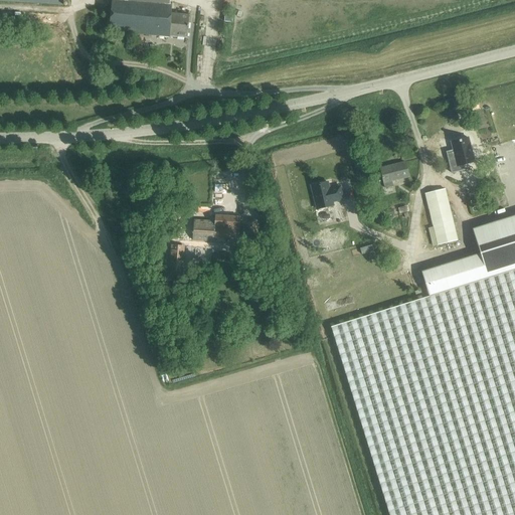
[(112,0),(109,31),(187,39),(189,15),(171,14),(172,5),(170,5),(170,0),(112,0)]
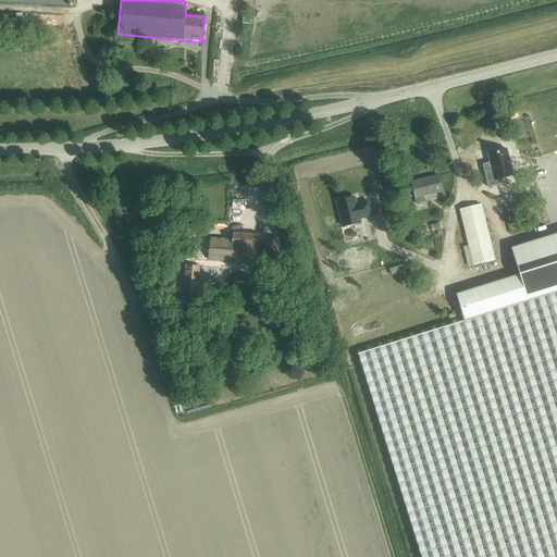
[(490,163),(483,165),(489,188),(503,184),(502,178),(512,176),(506,149),(487,155),(490,163)]
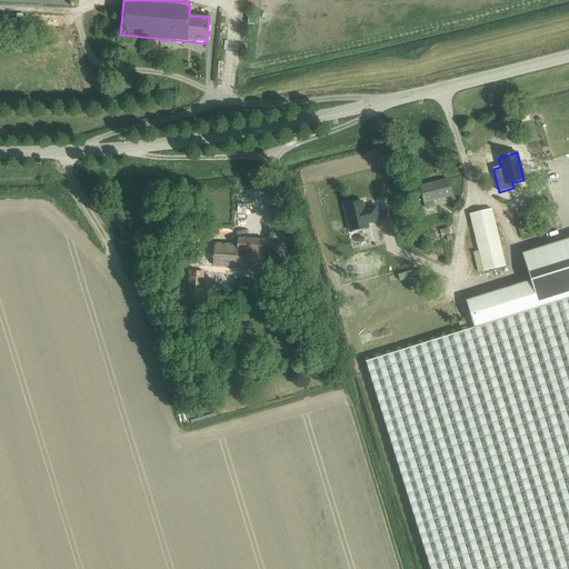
[(420,187),(425,202),(426,209),(435,207),(433,201),(451,196),(448,180),(420,187)]
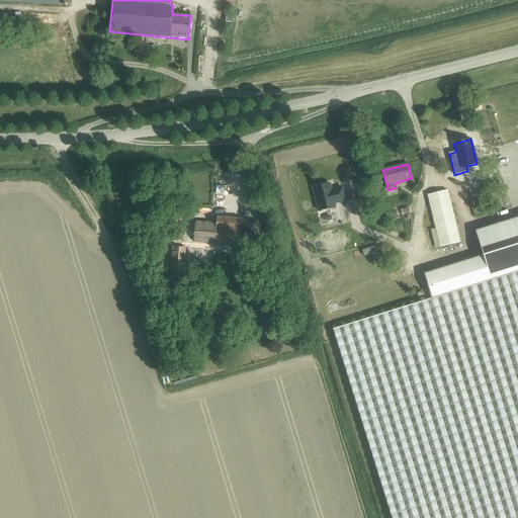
[(330,177),(314,181),(320,204),(336,200),(335,197),(346,194),(342,182),(335,183),(336,184),(332,185),(330,177)]
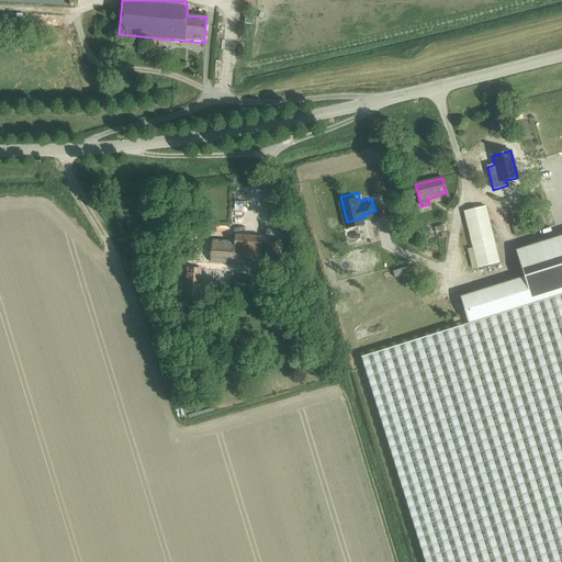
[(526,205),(517,208),(519,215),(527,213),(526,205)]
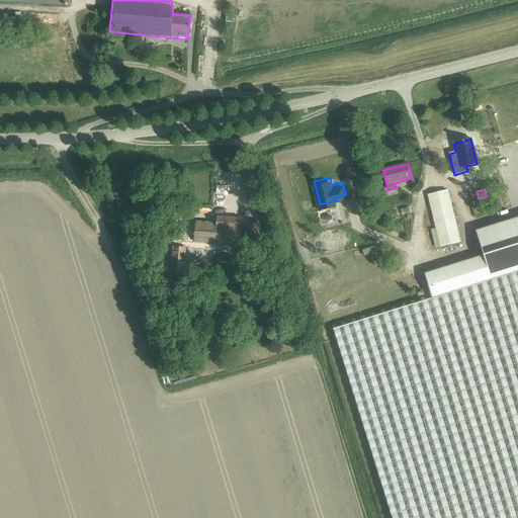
[(440,247),(460,242),(447,191),(428,195),(440,247)]
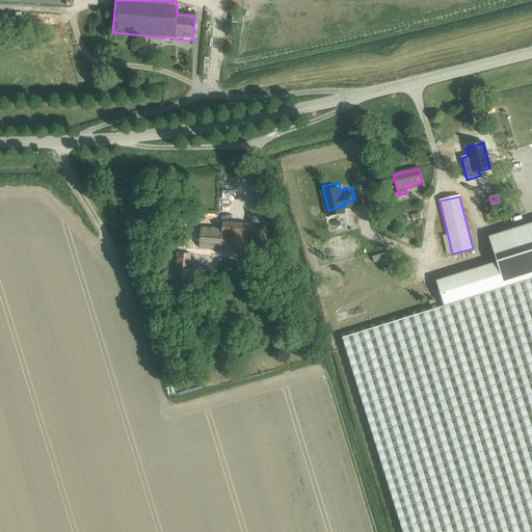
[(200,248),(219,249),(220,246),(246,248),(248,225),(222,223),(222,230),(201,229),(200,248)]
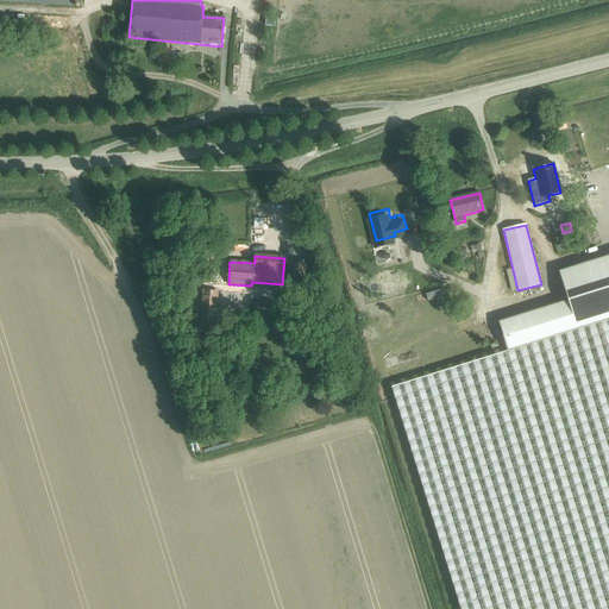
[(567,301),(498,322),(508,351),(608,319),(608,256),(559,271),(567,301)]
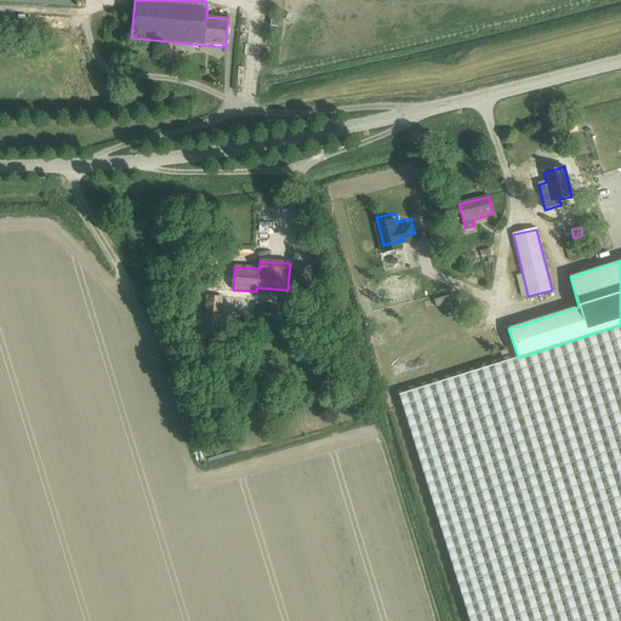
[(294,267),(292,286),(308,288),(309,268),(294,267)]
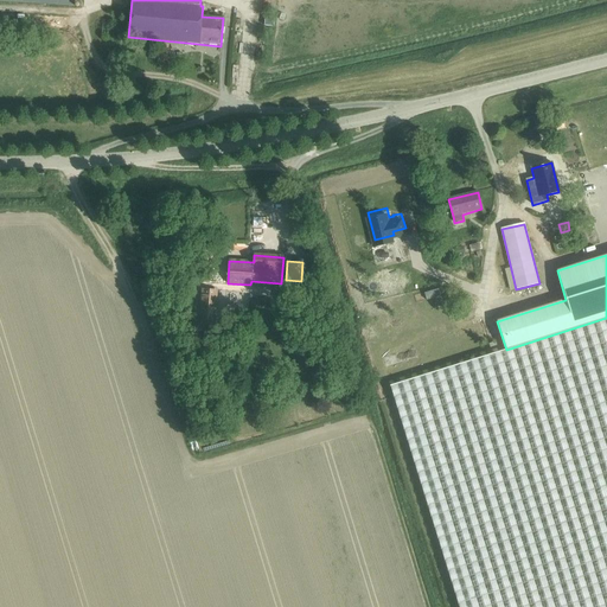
[(438,288),(423,292),(426,300),(440,296),(438,288)]
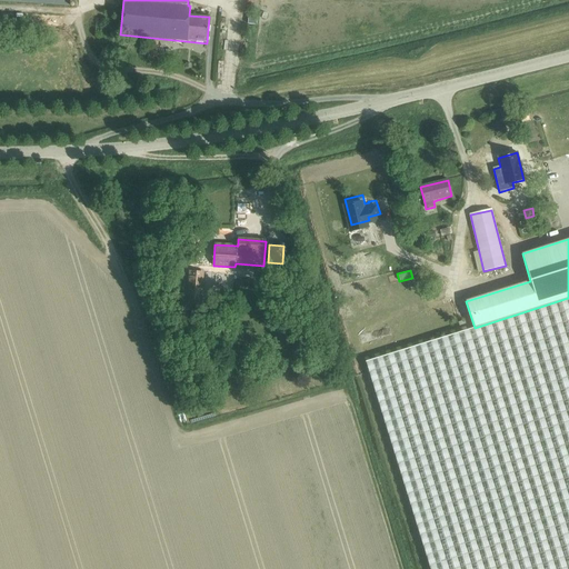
[(189,271),(188,289),(190,289),(188,307),(199,308),(201,290),(202,290),(203,272),(189,271)]
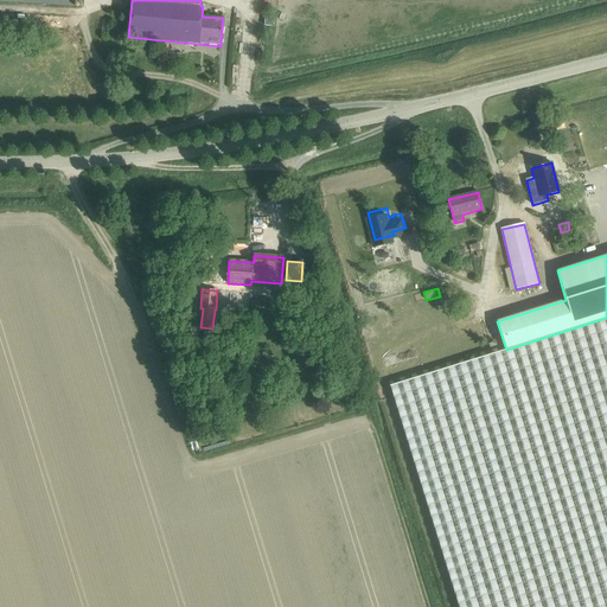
[(606,606),(606,318),(506,350),(390,385),(458,606),(606,606)]
